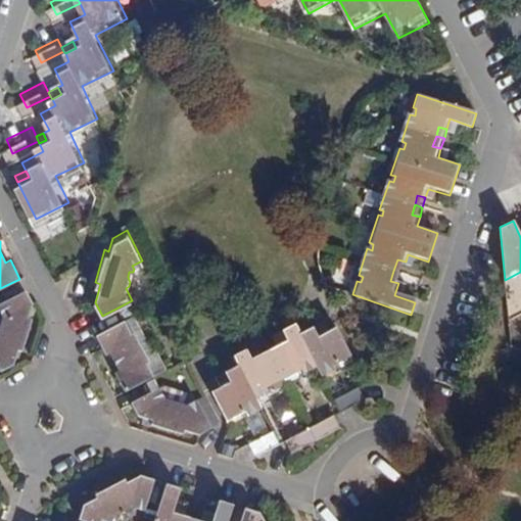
[(397,259),(393,271),(401,273),(406,262),(397,259)]
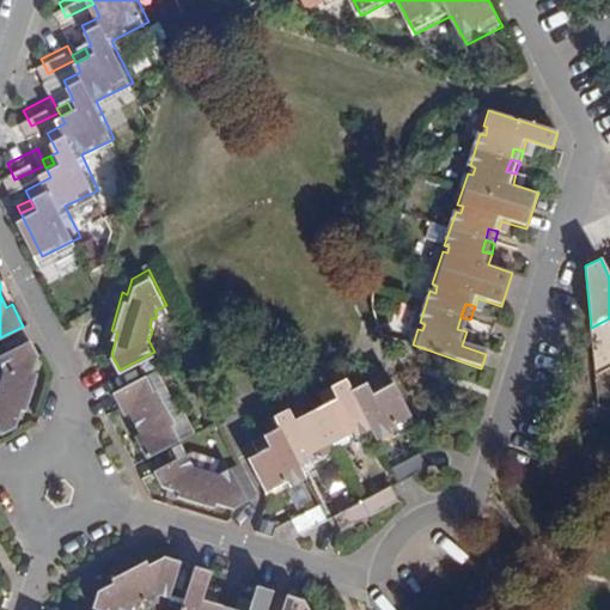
[(470,319),(461,317),(457,329),(467,331),(470,319)]
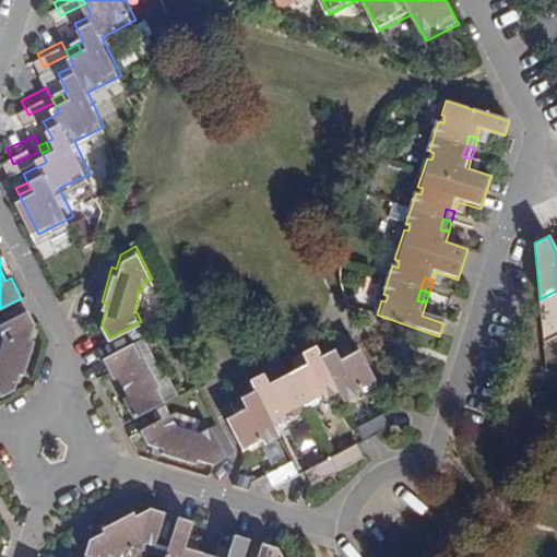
[(433,293),(428,311),(446,316),(450,297),(433,293)]
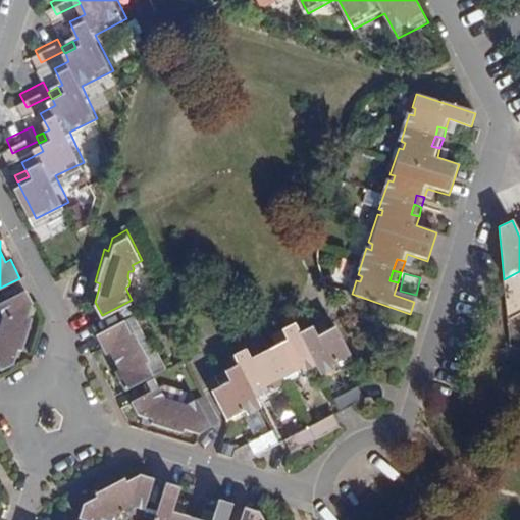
[(32,305),(24,290),(0,303),(0,373),(0,374),(13,367),(18,352),(21,353),(32,321),(27,320),(32,305)]
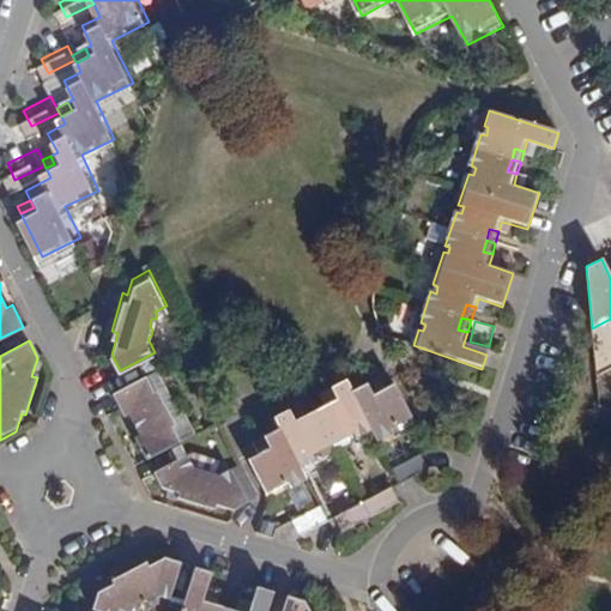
[(383,382),(379,373),(352,387),(348,377),(321,391),(326,400),(330,409),(319,415),(306,422),(302,413),(297,404),(273,416),(277,425),(253,437),(258,448),(261,455),(250,461),(267,496),(284,488),(282,482),(289,478),(291,484),(304,477),(300,466),(315,458),(313,454),(320,449),(322,454),(352,439),(350,434),(357,430),(360,435),(373,428),(379,439),(394,430),(391,424),(398,421),(400,427),(413,419),(397,385),(387,391),(383,382)]
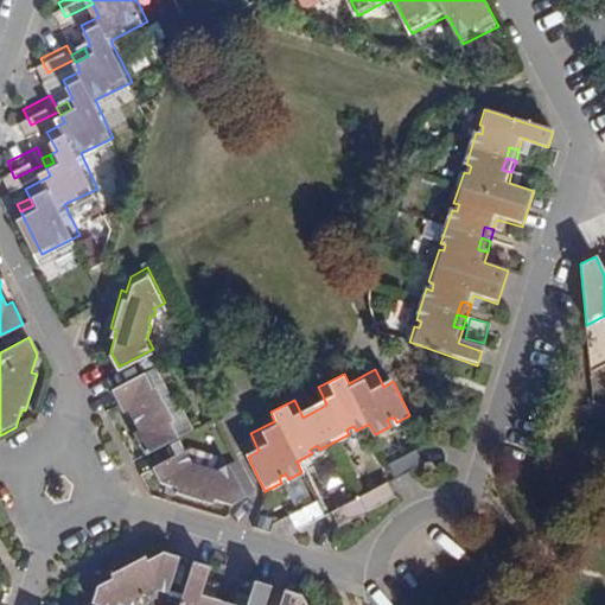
[(179,438),(146,371),(112,389),(121,411),(128,408),(138,428),(133,432),(145,456),(179,438)]
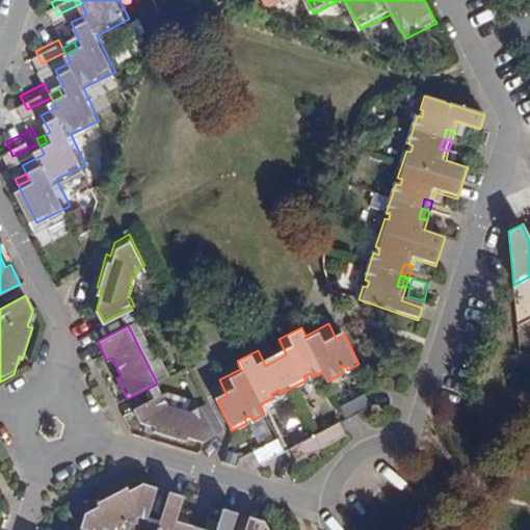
[(340,327),(333,332),(336,339),(344,334),(340,327)]
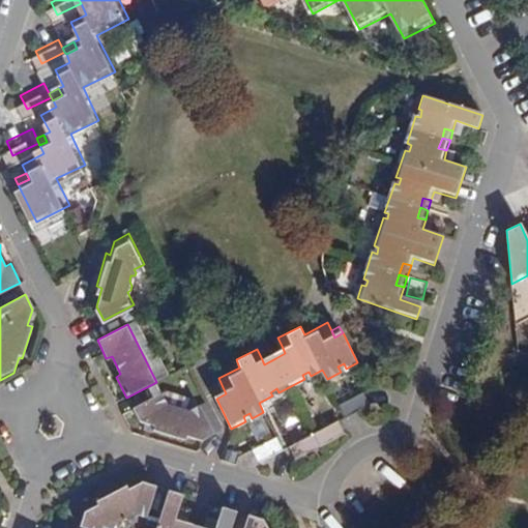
[(272,351),(275,358),(285,353),(282,346),(272,351)]
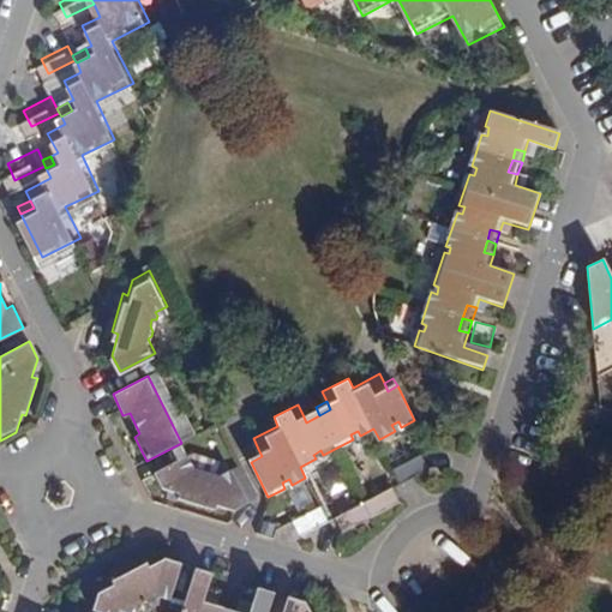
[(319,415),(316,407),(303,414),(306,423),(319,415)]
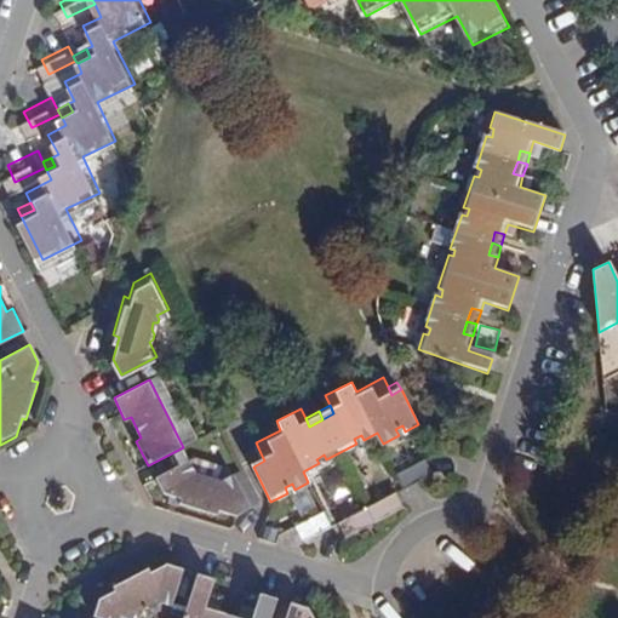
[(253,467),(264,461),(261,453),(250,459),(253,467)]
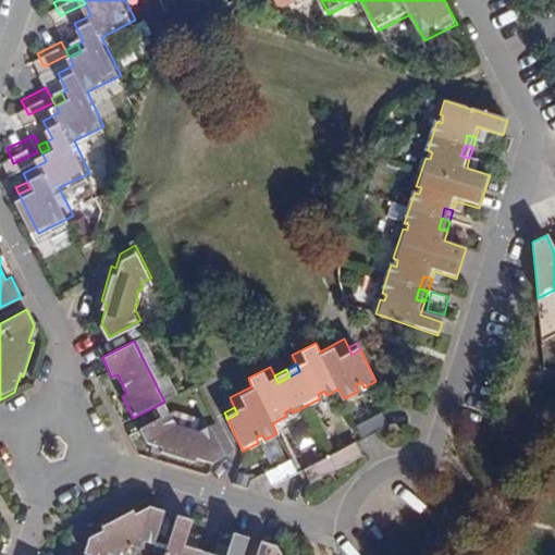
[(387,424),(382,411),(357,424),(364,436),(387,424)]
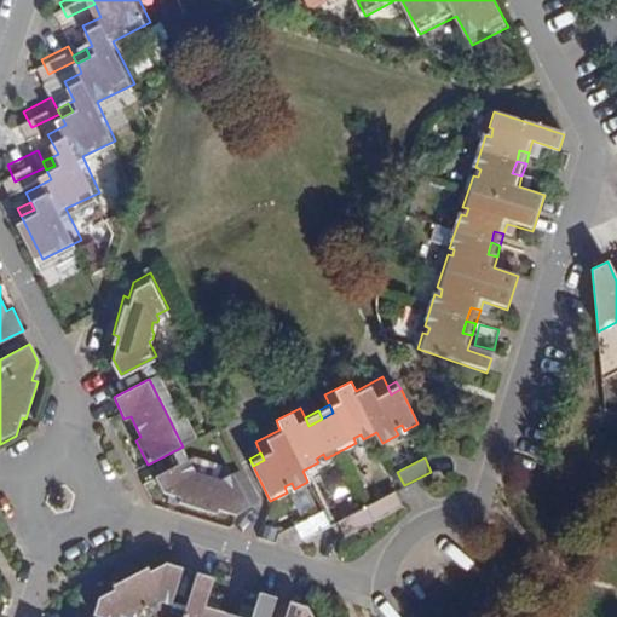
[(206,470),(202,467),(201,470),(197,471),(192,460),(155,478),(163,492),(180,499),(180,502),(217,514),(218,509),(236,515),(254,506),(238,472),(226,478),(225,474),(217,471),(214,476),(205,473),(206,470)]
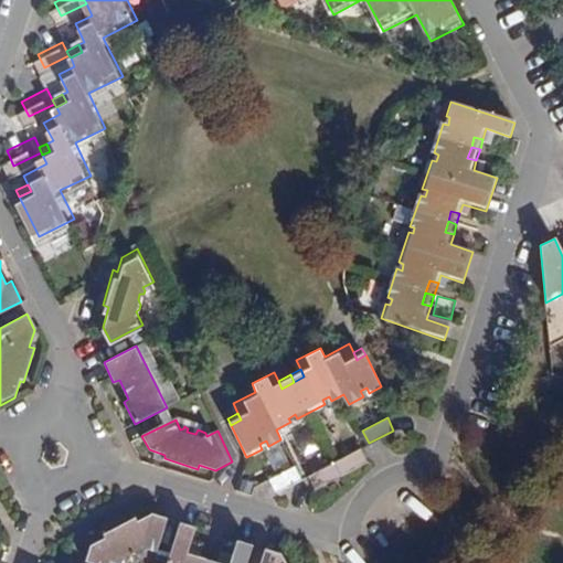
[(335,461),(341,475),(368,461),(361,448),(335,461)]
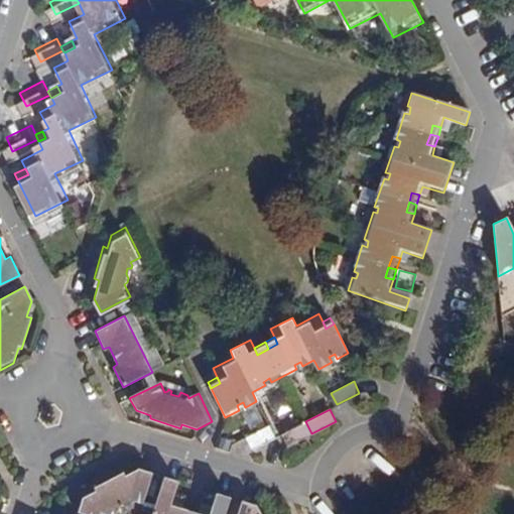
[(288,445),(311,433),(305,421),(282,433),(288,445)]
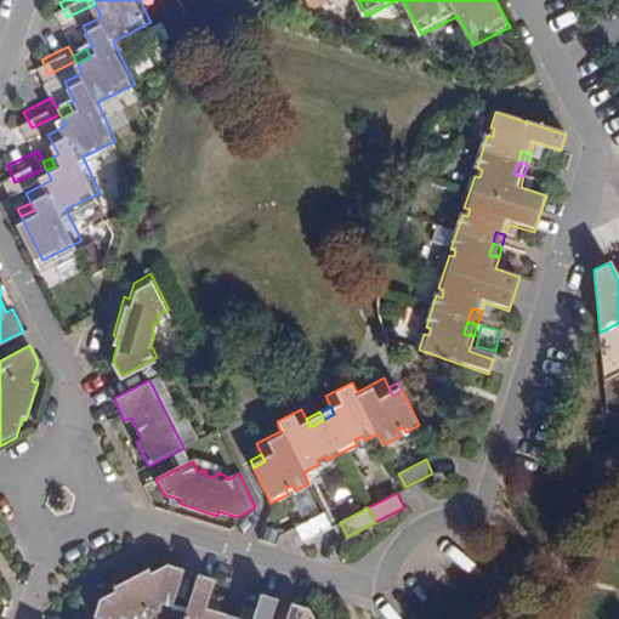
[(331,527),(323,512),(294,528),(301,541),(331,527)]
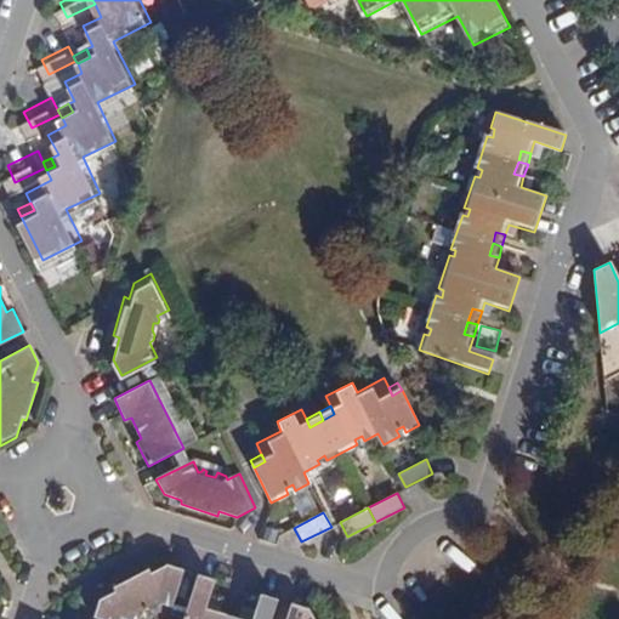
[(182,571),(165,564),(152,571),(149,567),(115,585),(117,590),(98,600),(94,617),(101,618),(132,618),(134,617),(146,613),(143,608),(149,606),(157,608),(159,600),(170,605),(182,571)]
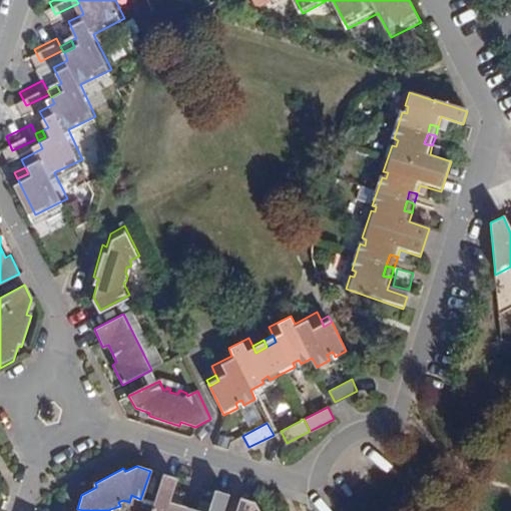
[(177,479),(163,475),(151,510),(228,510),(233,499),(215,493),(209,510),(201,510),(200,510),(199,510),(176,510),(179,503),(171,500),(177,479)]
